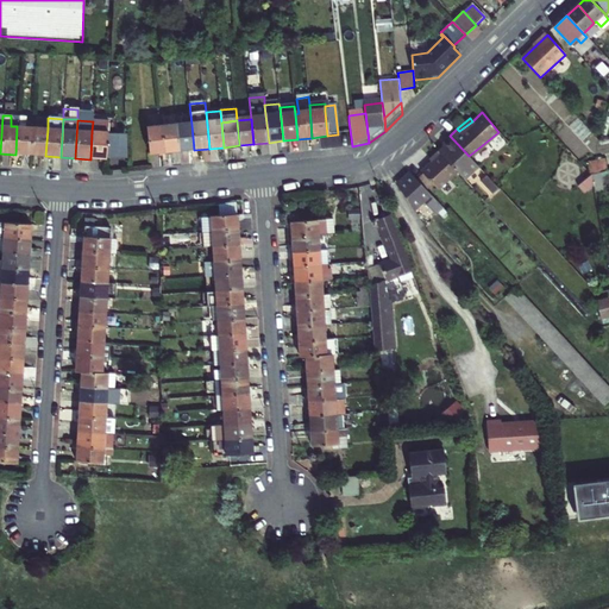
[(192,125),(177,126),(180,152),(194,150),(192,125)]
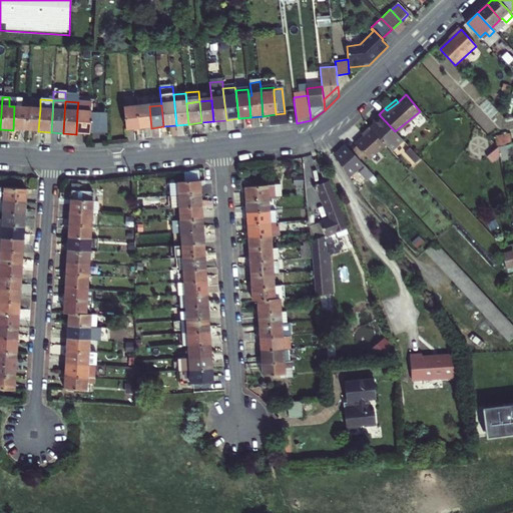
[(26,131),(27,107),(14,106),(13,130),(26,131)]
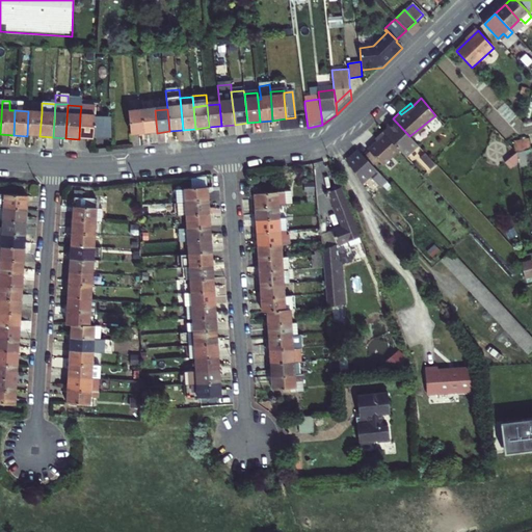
[(155,110),(142,112),(145,134),(157,133),(155,110)]
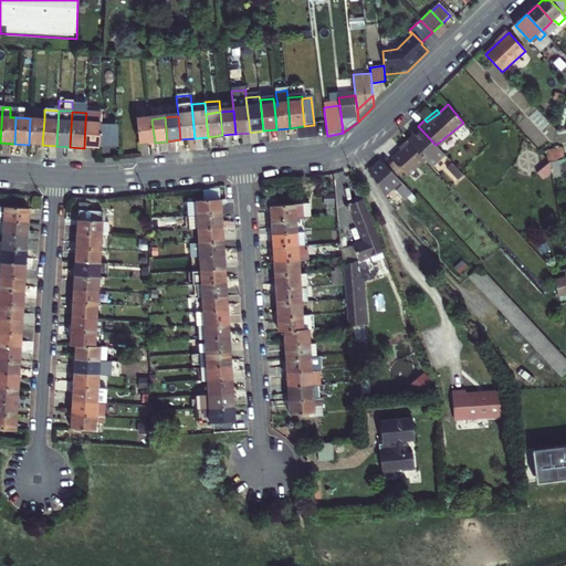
[(44,119),(30,118),(29,145),(42,145),(44,119)]
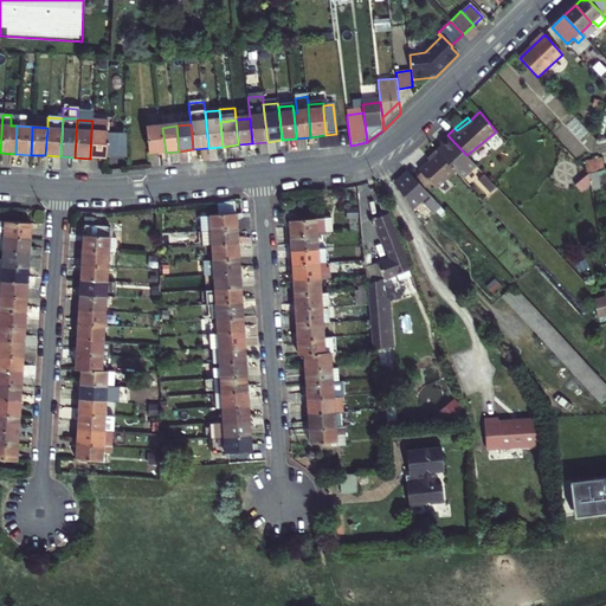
[(162,128),(148,129),(150,155),(166,153),(162,128)]
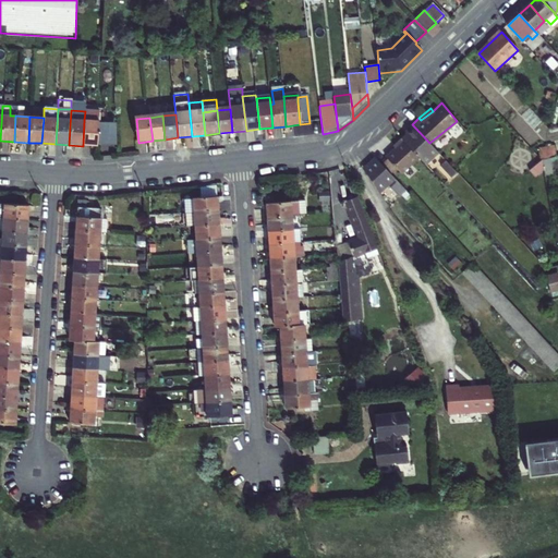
[(98,121),(84,120),(83,146),(97,146),(98,121)]
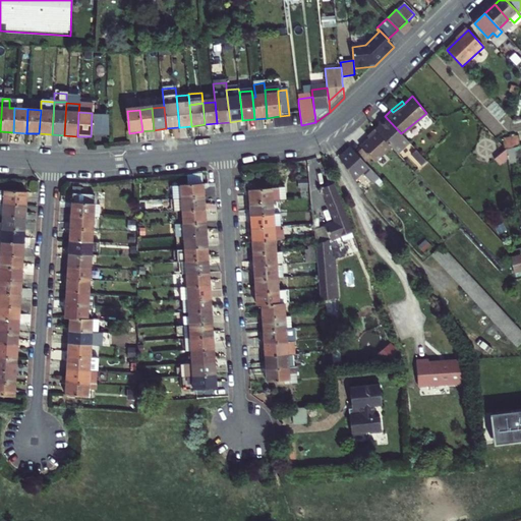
[(409,142),(401,133),(385,116),(379,122),(379,125),(374,129),(375,129),(391,147),(397,154),(409,142)]
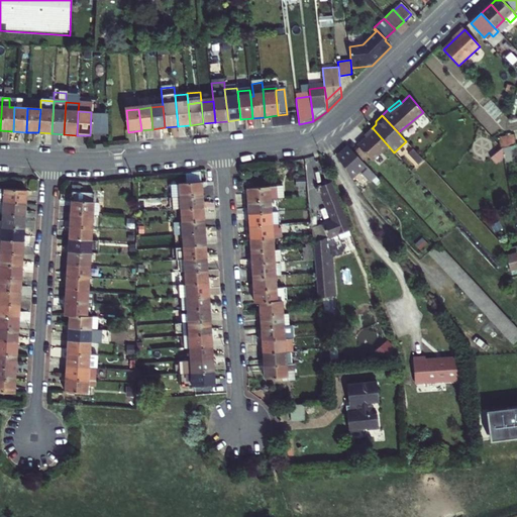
[(388,145),(373,128),(366,135),(367,137),(357,145),(368,157),(372,161),(388,145)]
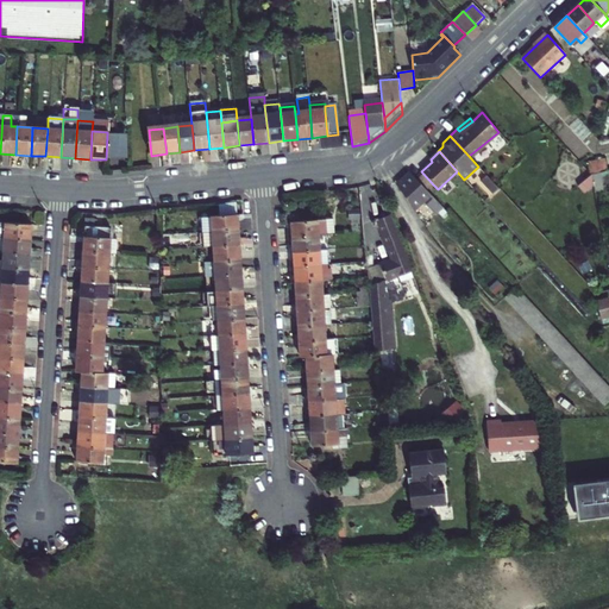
[(407,168),(394,180),(410,206),(419,199),(420,199),(431,211),(439,202),(416,179),(407,168)]
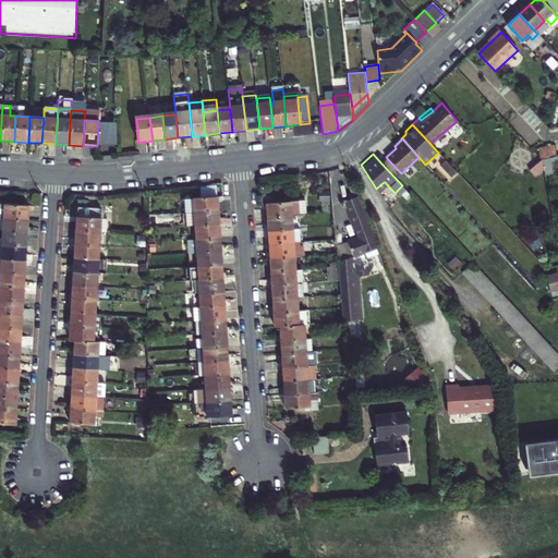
[(387,158),(381,164),(391,173),(397,169),(387,158)]
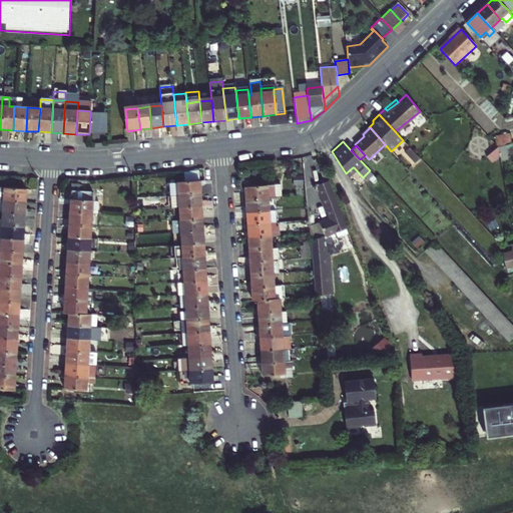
[(494,159),(499,155),(497,146),(489,154),(494,159)]
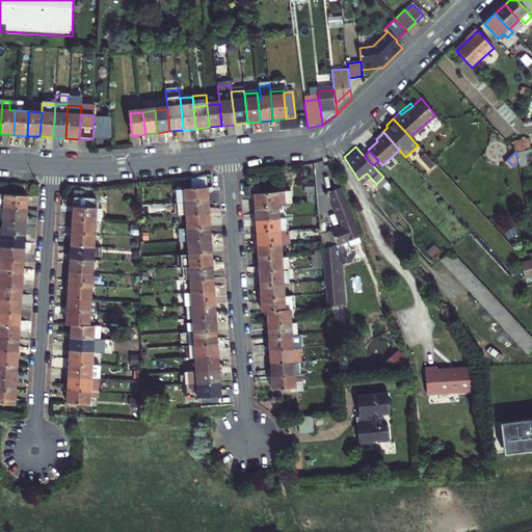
[(424,153),(420,157),(430,168),(434,164),(424,153)]
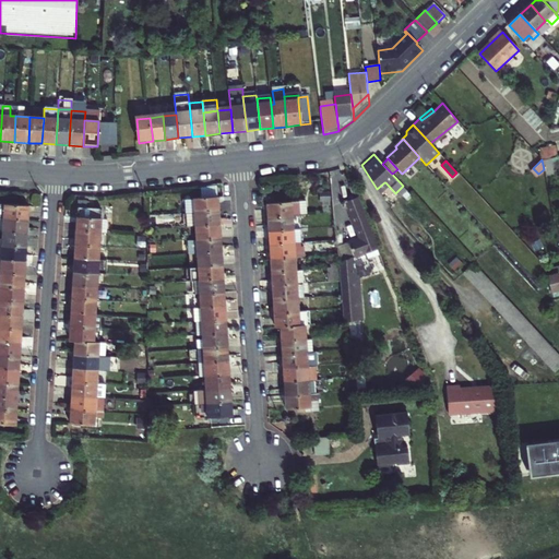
[(533,168),(530,171),(535,177),(538,174),(533,168)]
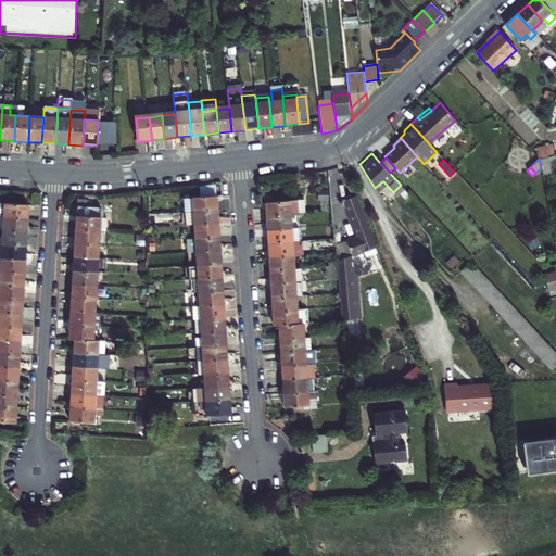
[(374,245),(353,196),(341,201),(355,236),(346,239),(353,254),(374,245)]
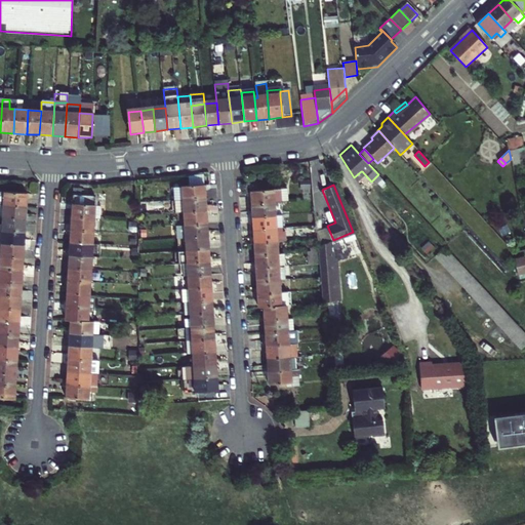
[(184,188),(185,199),(205,198),(204,187),(184,188)]
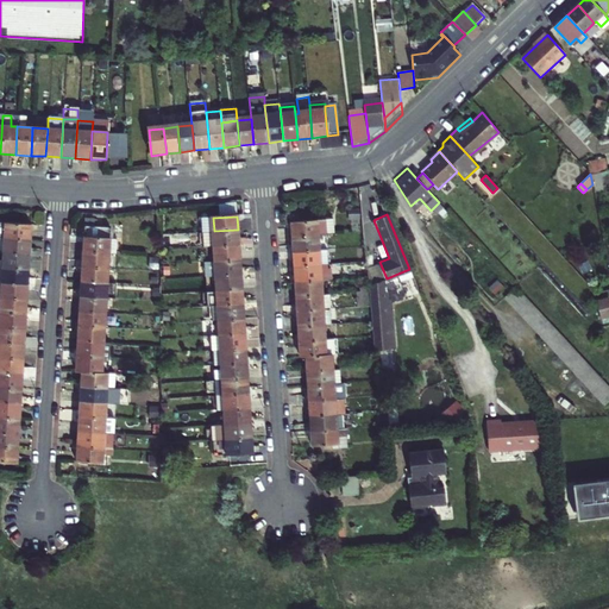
[(319,234),(328,233),(326,220),(289,221),(290,236),(319,234)]
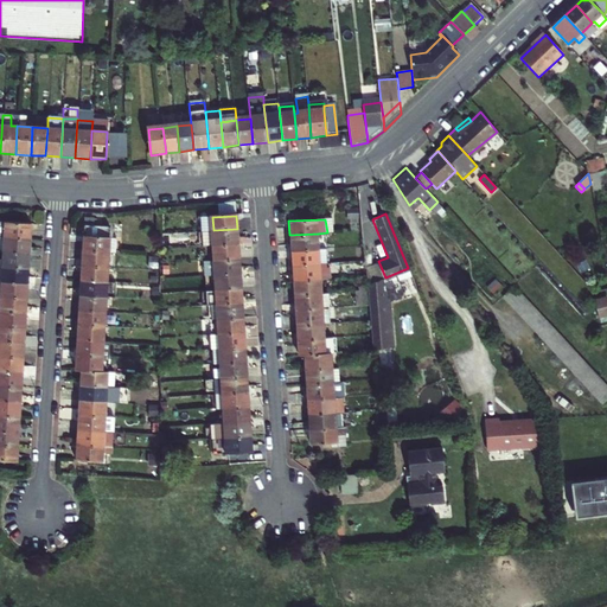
[(0,235),(1,236),(29,237),(29,223),(0,221),(0,235)]
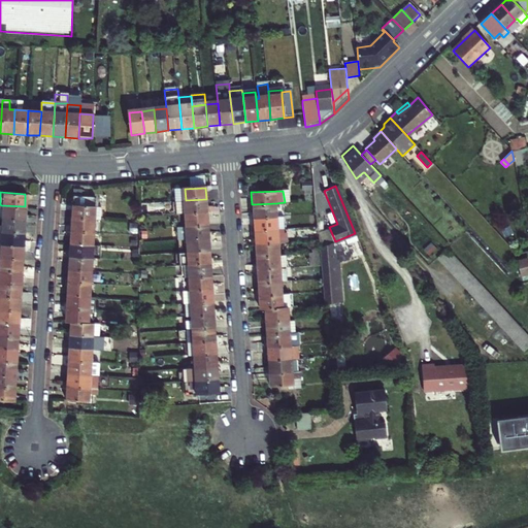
[(73,196),(72,218),(94,219),(100,220),(101,207),(95,206),(95,198),(73,196)]
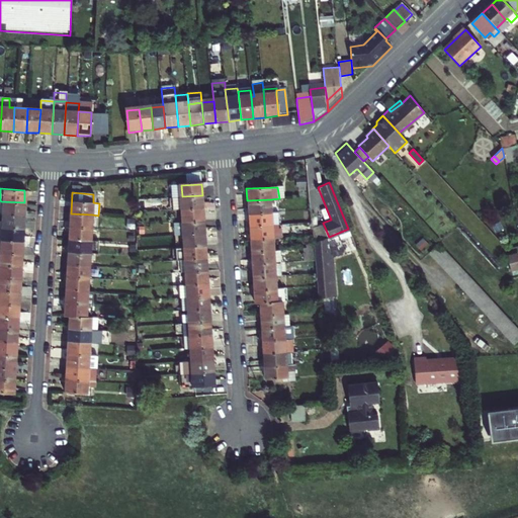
[(173,209),(182,208),(202,207),(202,195),(182,196),(172,197),(173,209)]
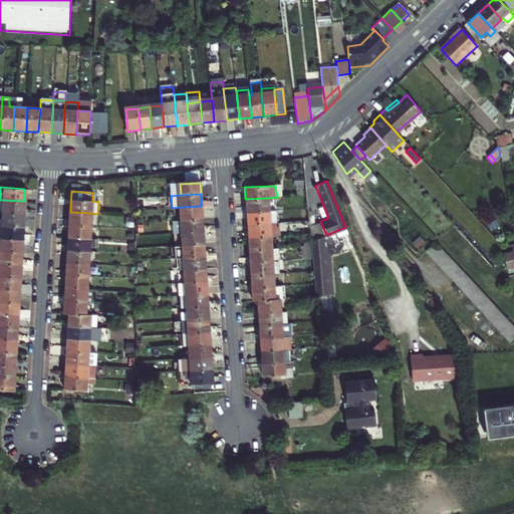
[(269,198),(269,210),(277,210),(277,197),(269,198)]
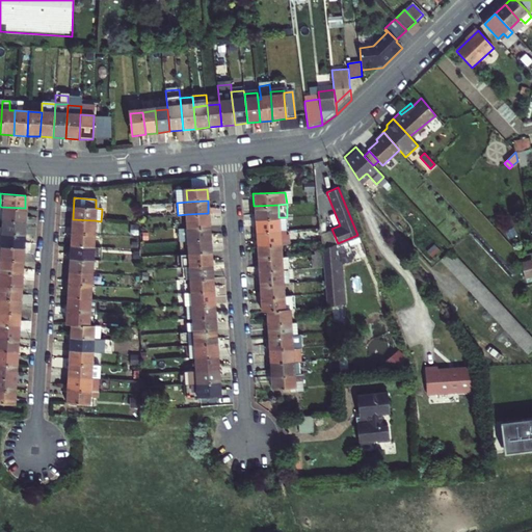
[(254,206),(255,219),(278,217),(278,205),(254,206)]
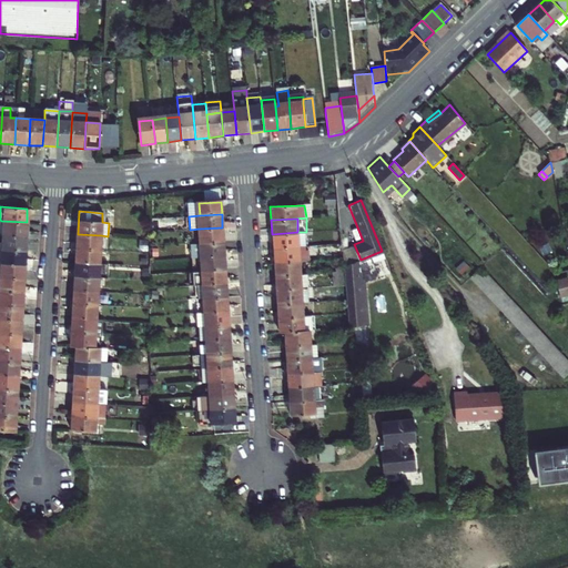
[(1,221),(1,234),(26,236),(27,222),(1,221)]
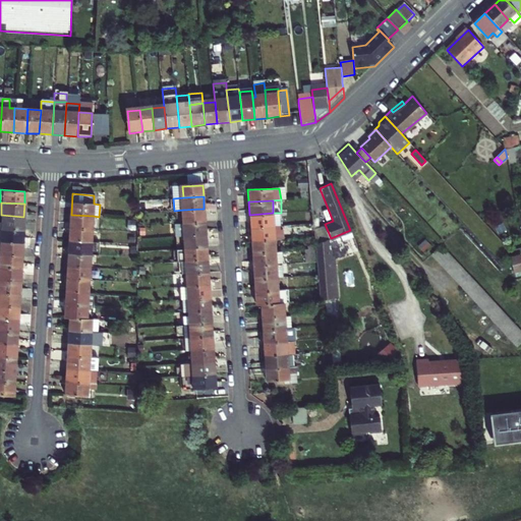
[(183,210),(184,222),(205,220),(204,209),(183,210)]
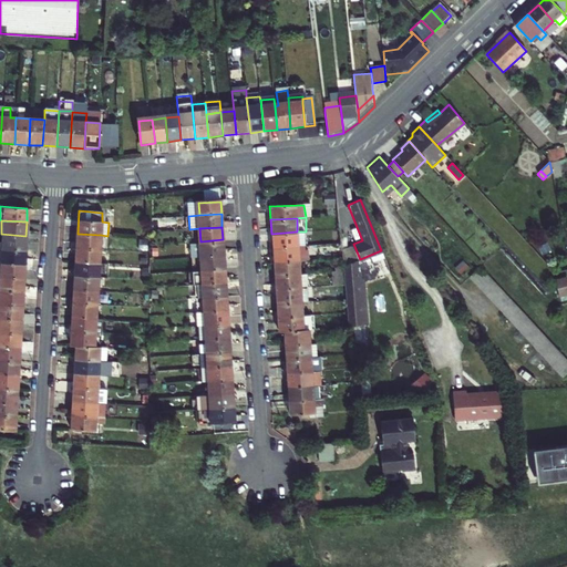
[(297,232),(271,234),(271,248),(298,246),(297,232)]
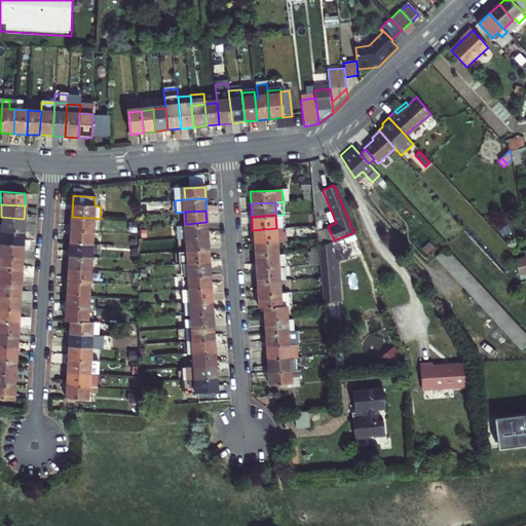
[(285,228),(284,215),(275,215),(276,228),(284,228),(285,228)]
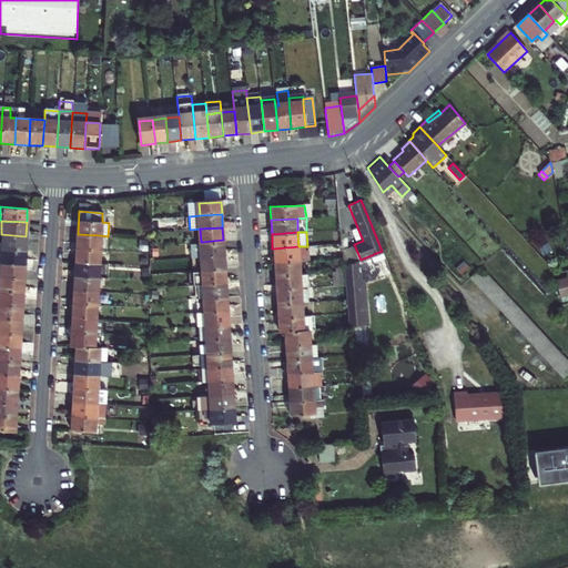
[(0,234),(0,247),(24,250),(26,236),(1,234),(0,234)]
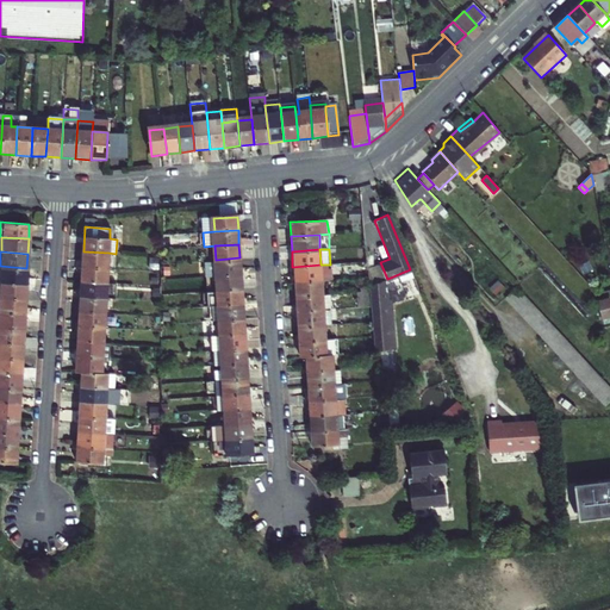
[(109,253),(83,251),(82,266),(107,268),(109,253)]
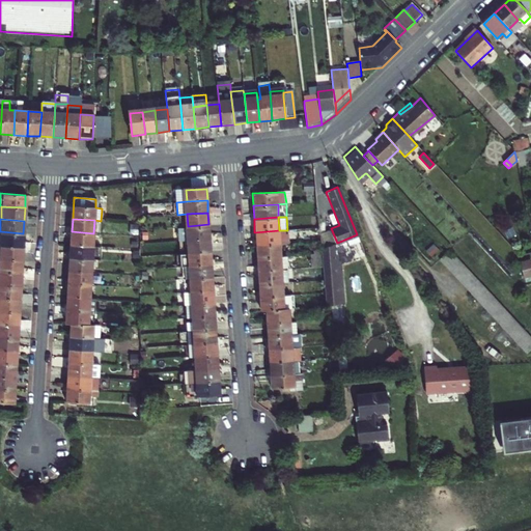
[(178,241),(189,240),(210,239),(208,224),(188,226),(177,227),(178,241)]
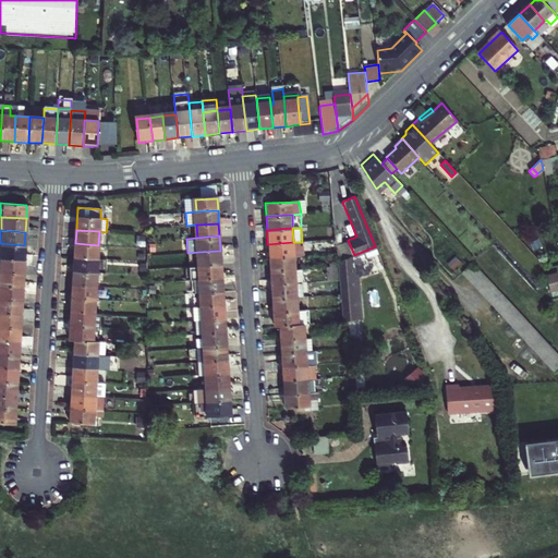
[(293,242),(267,244),(268,256),(294,254),(293,242)]
